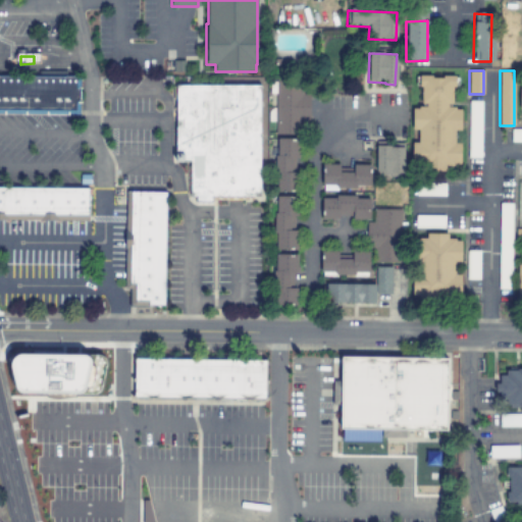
[(80,110),(80,114),(0,113),(0,74),(80,76),(80,110)]
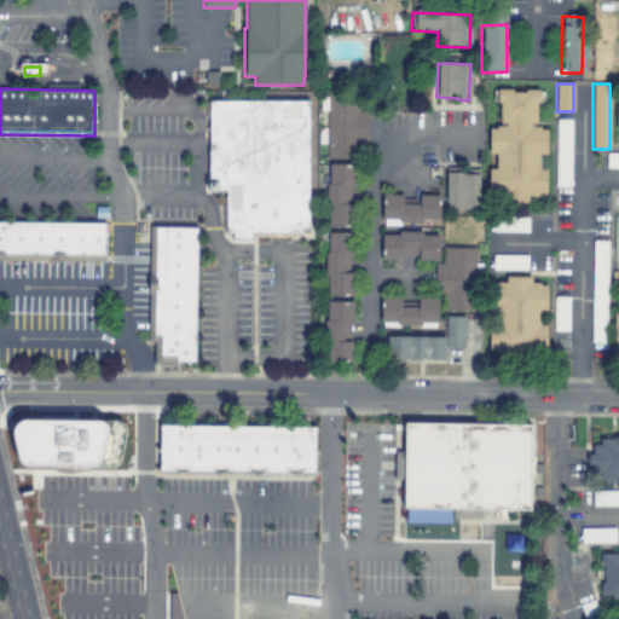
[(512,92),(524,92),(524,90),(539,90),(539,103),(537,103),(536,123),(531,123),(531,126),(539,127),(539,129),(547,129),(545,154),(539,154),(538,169),(545,169),(545,195),(538,195),(538,197),(528,197),(528,202),(503,202),(503,196),(495,196),(495,194),(489,194),(489,169),(495,169),(495,154),(489,154),(490,128),(496,129),(496,126),(504,126),(504,122),(498,122),(499,103),(497,102),(497,88),(512,88),(512,92)]
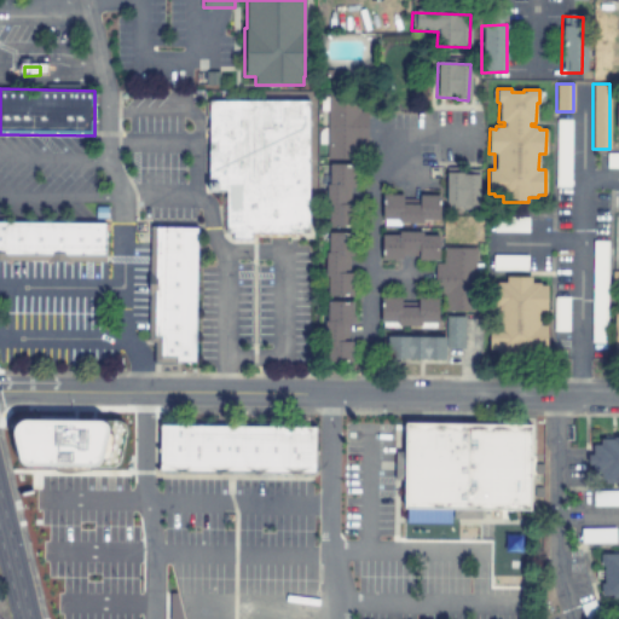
[(324,229),(352,230),(354,165),(362,165),(363,111),(359,111),(359,98),(328,97),(324,229)]
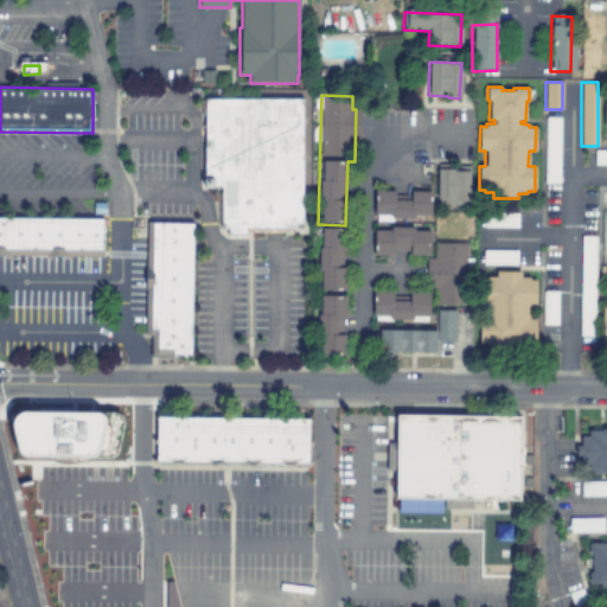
[(301,198),(301,229),(262,229),(247,229),(247,235),(228,235),(228,229),(221,229),(222,198),(222,187),(204,187),(204,116),(204,98),(302,98),(301,198)]
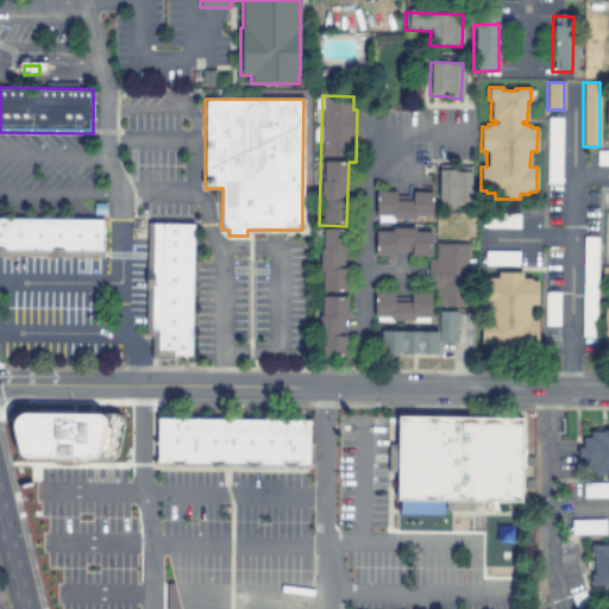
[(563,118),(562,184),(546,184),(547,118),(563,118)]
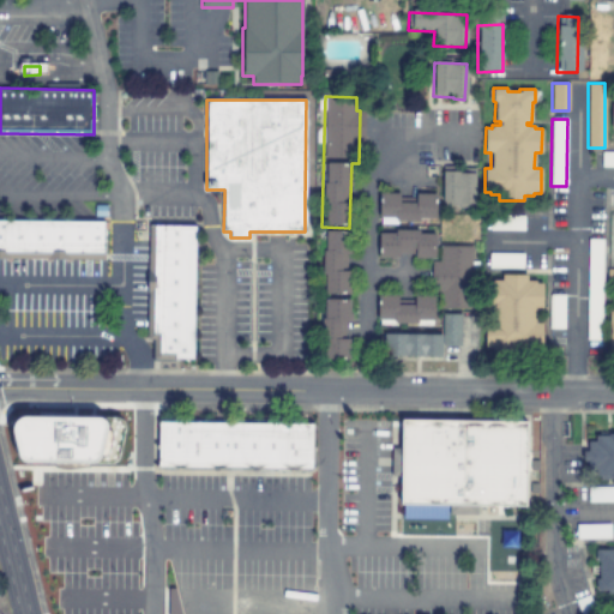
[(613,151),(613,167),(601,167),(601,151),(613,151)]
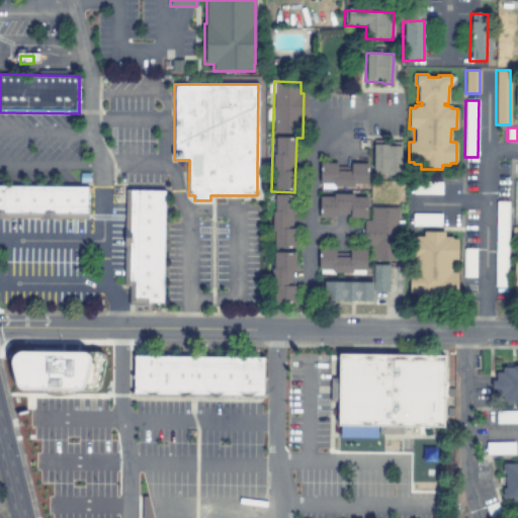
[(400,146),(372,146),(372,174),(400,174),(400,146)]
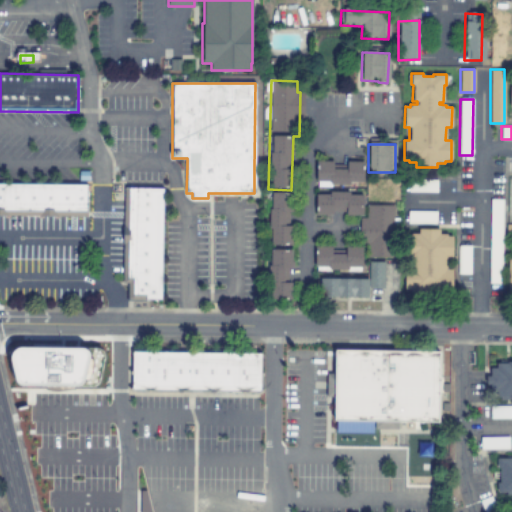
[(332,162),(315,162),(316,185),(362,185),(362,162),(345,162),(346,169),(333,170),(332,162)]
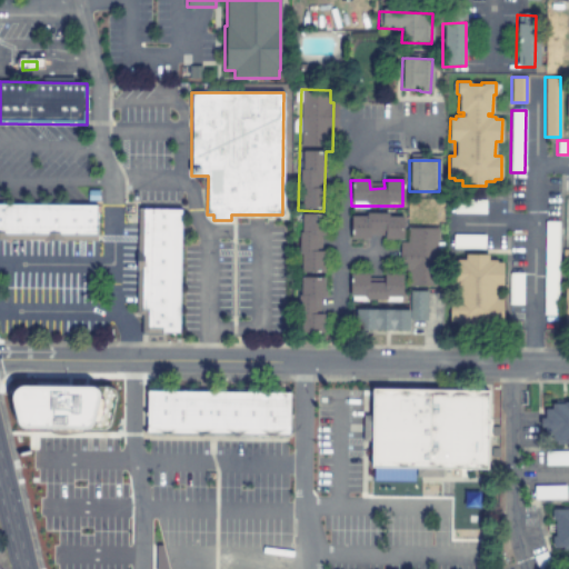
[(485,199),(485,213),(453,213),(453,199),(485,199)]
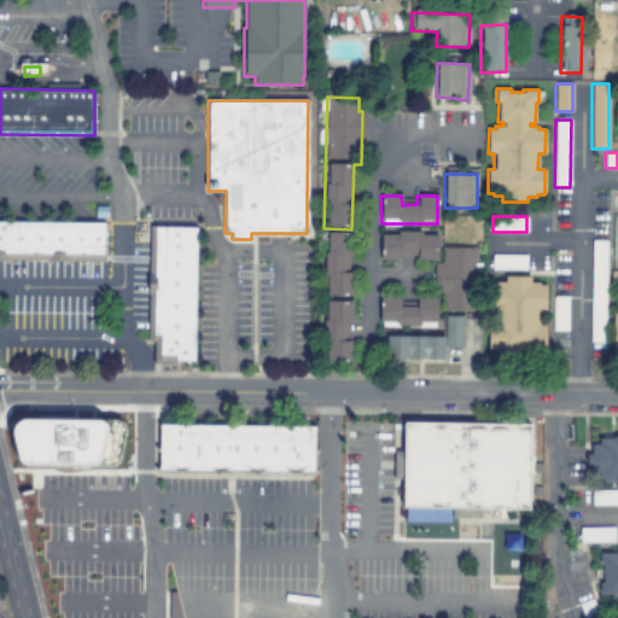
[(0,221),(104,222),(104,261),(0,260),(0,221)]
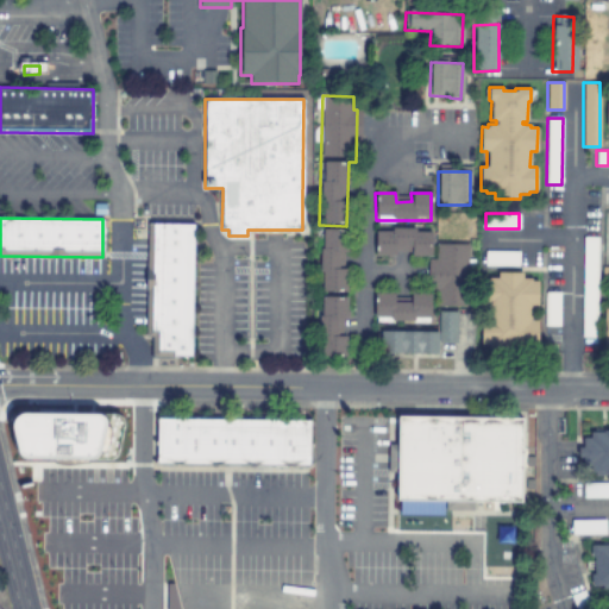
[(193,224),(192,356),(156,356),(151,356),(151,353),(152,337),(145,337),(145,325),(146,238),(148,224),(193,224)]
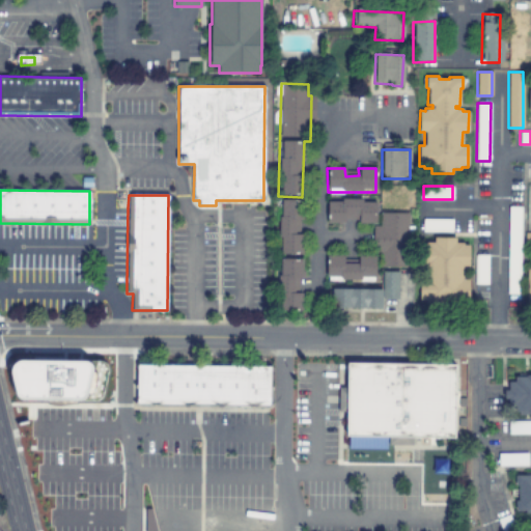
[(302,255),(302,200),(279,200),(279,254),(302,255)]
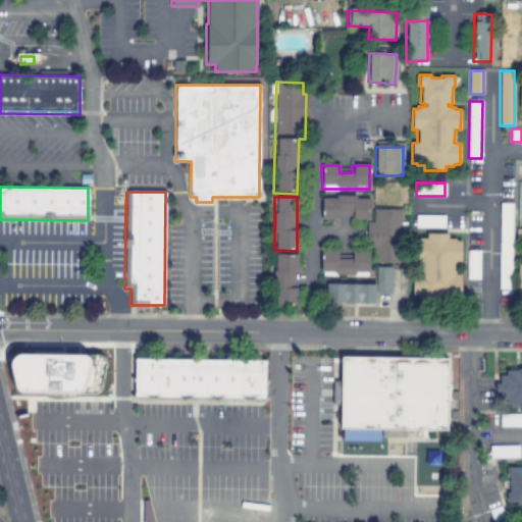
[(369,220),(369,198),(321,198),(321,219),(340,219),(340,216),(353,216),(353,220),(369,220)]
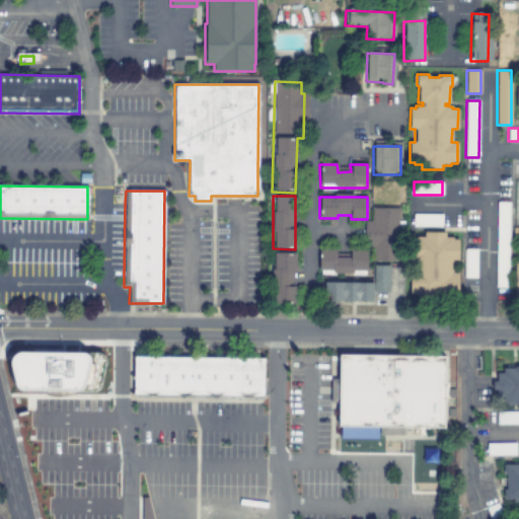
[(509,202),(508,287),(496,287),(497,202),(509,202)]
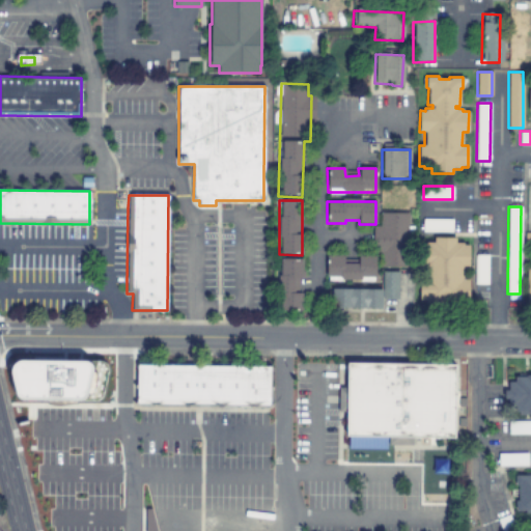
[(451,219),(451,232),(422,231),(422,230),(423,219),(451,219)]
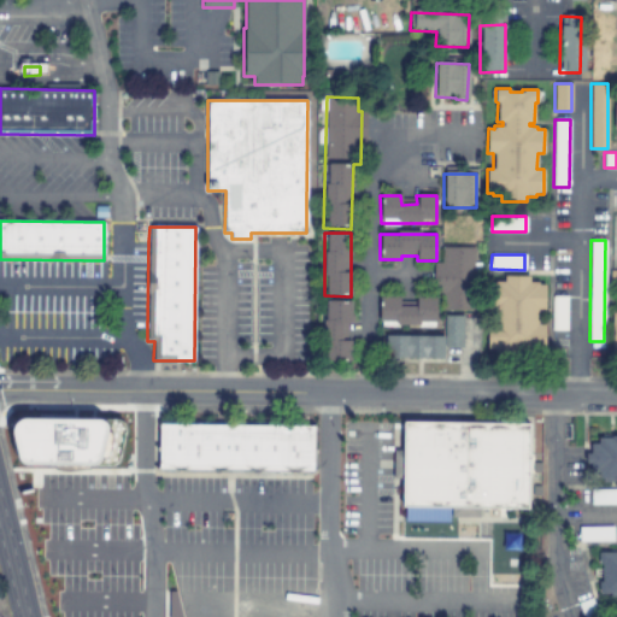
[(529,276),(529,281),(538,282),(538,285),(545,285),(544,310),(538,310),(538,324),(545,324),(544,350),(538,350),(538,352),(528,352),(528,358),(504,358),(503,358),(503,352),(493,351),(493,348),(487,348),(487,323),(493,324),(494,309),(487,309),(488,283),(494,285),(494,281),(504,281),(504,275),(529,276)]
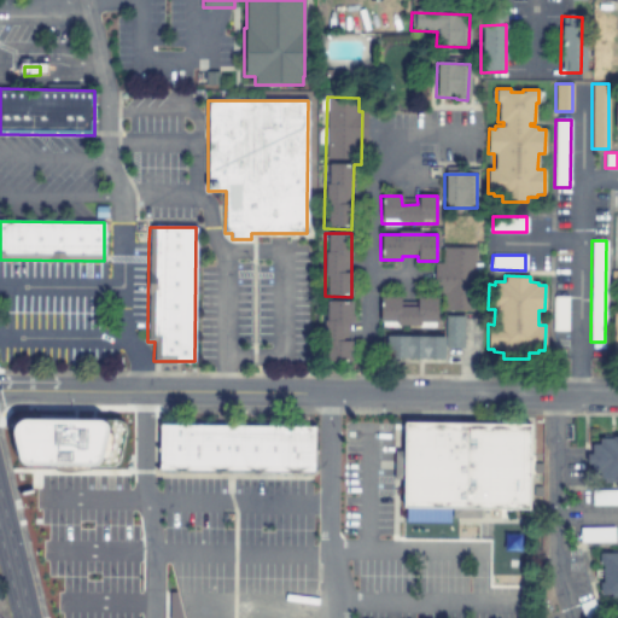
[(567,297),(567,331),(552,331),(553,297),(553,296),(567,297)]
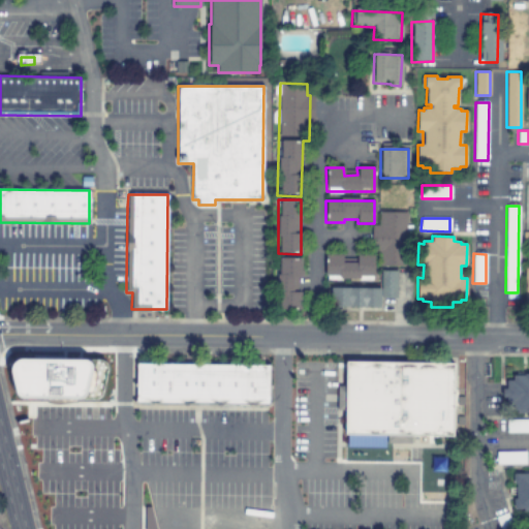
[(373,256),(355,256),(355,263),(342,263),(342,255),(324,255),(324,277),(373,277),(373,256)]
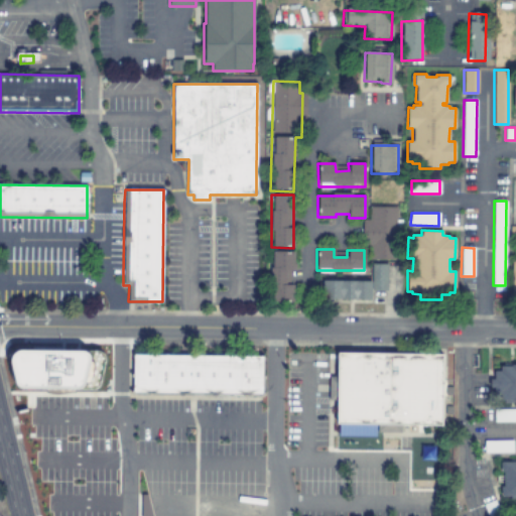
[(293,252),(271,252),(271,302),(293,302),(293,252)]
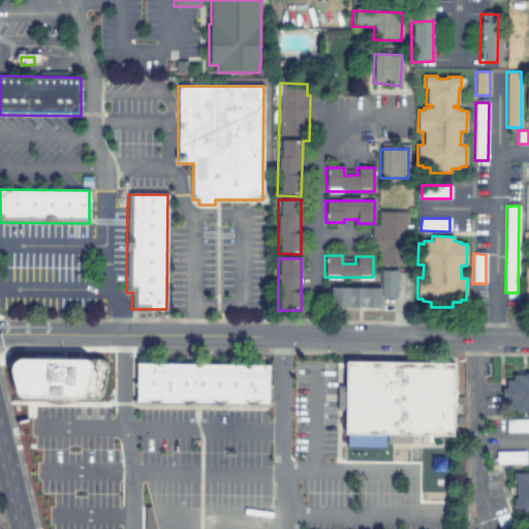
[(396,299),(397,271),(380,271),(380,299),(396,299)]
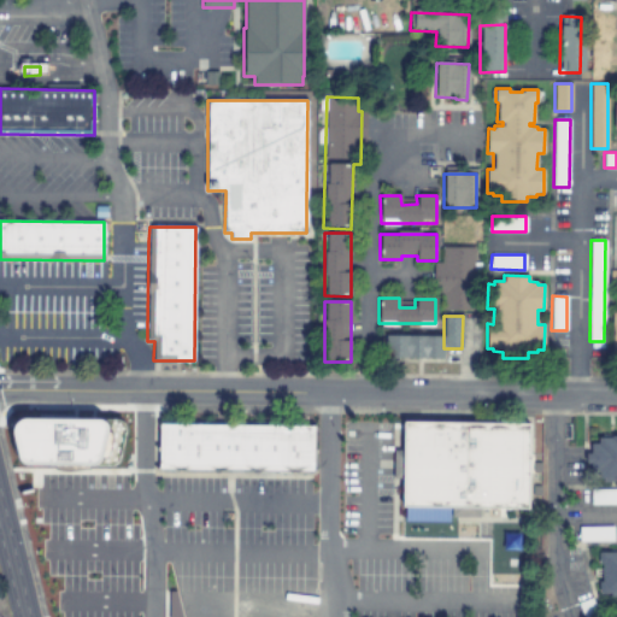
[(383,358),(442,359),(442,338),(385,336),(383,358)]
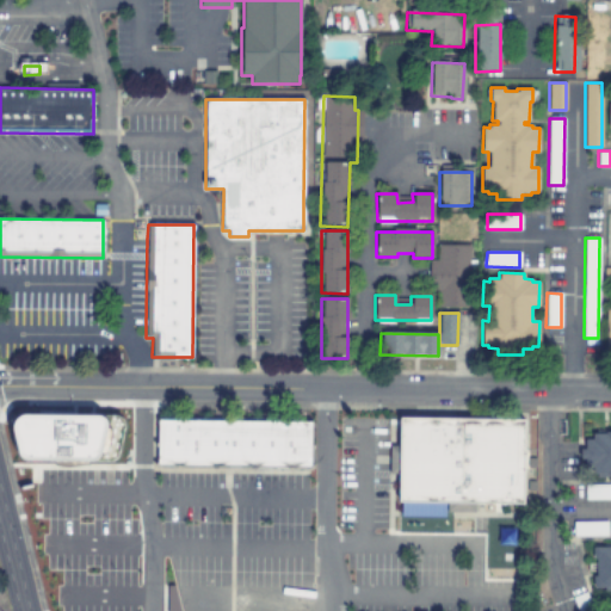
[(541,347),(539,369),(560,370),(561,349),(541,347)]
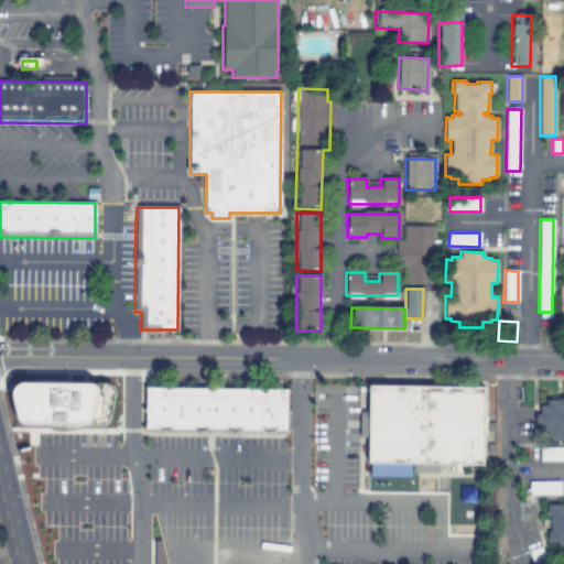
[(99,388),(98,393),(104,394),(98,416),(93,415),(90,421),(85,424),(82,424),(82,426),(78,429),(65,431),(56,431),(49,427),(50,423),(22,423),(19,421),(15,413),(12,398),(11,389),(13,384),(19,381),(22,380),(47,380),(90,381),(95,382),(97,384),(99,388)]
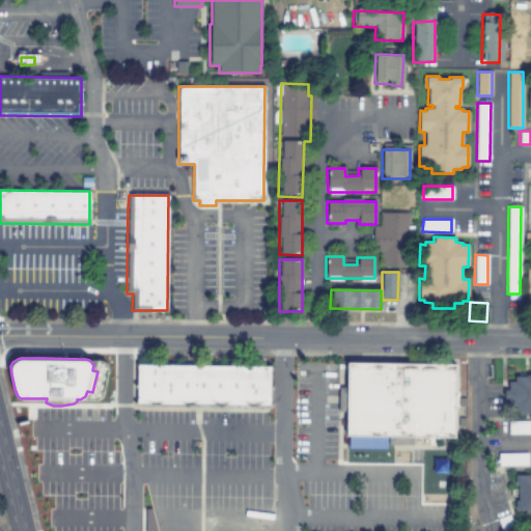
[(454,365),(453,437),(419,436),(414,436),(412,436),(412,444),(412,445),(388,444),(388,436),(353,436),(348,436),(345,436),(345,412),(341,412),(338,412),(338,387),(341,387),(346,387),(347,373),(347,364),(347,363),(454,365)]
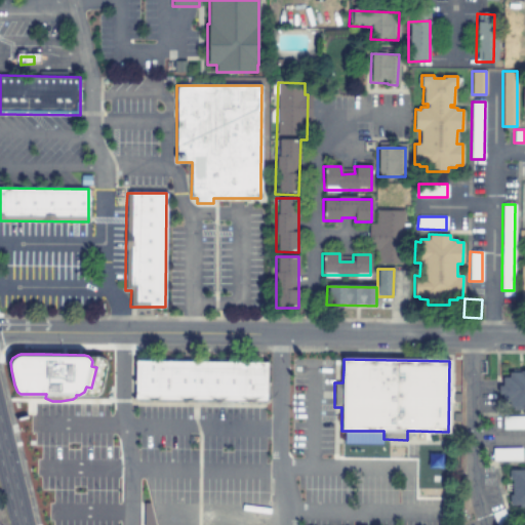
[(267,362),(267,401),(264,401),(134,399),(135,360),(267,362)]
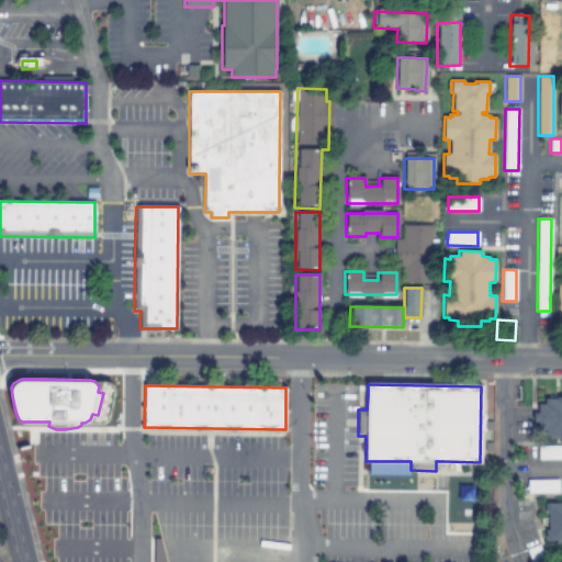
[(561,396),(561,437),(557,438),(557,436),(544,436),(544,430),(538,430),(538,422),(534,422),(532,422),(532,413),(534,413),(538,413),(537,404),(543,404),(543,398),(557,398),(557,397),(561,396)]
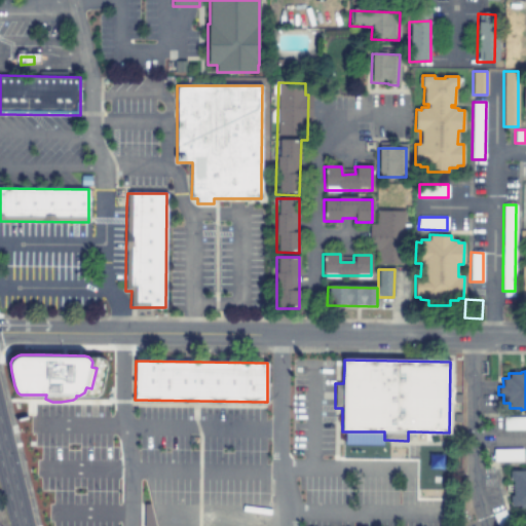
[(525,428),(503,429),(503,417),(525,416),(525,428)]
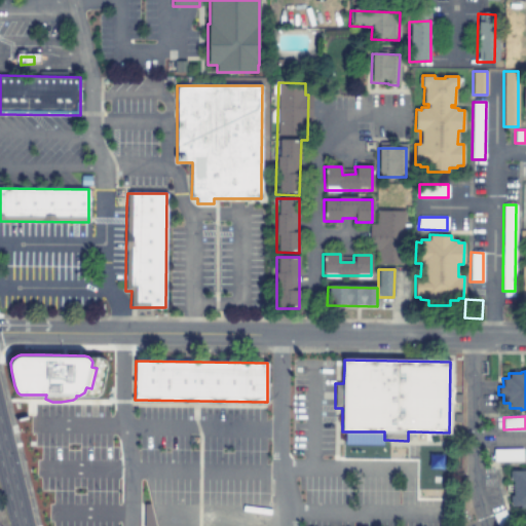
[(523,460),(523,461),(511,461),(501,461),(493,461),(493,449),(522,448),(523,460)]
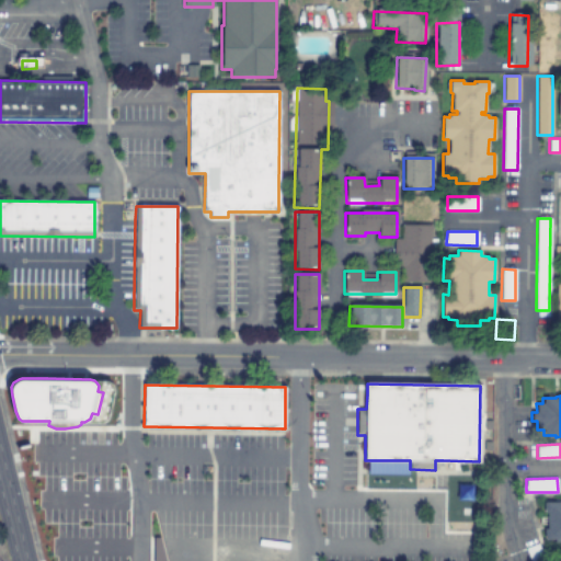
[(560,539),(544,539),(544,528),(547,528),(547,513),(544,513),(544,502),(560,502),(560,539)]
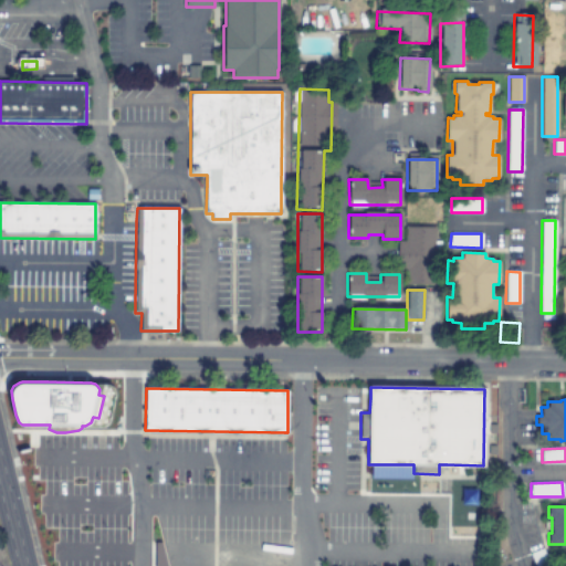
[(534,565),(530,553),(542,547),(543,549),(549,565),(534,565)]
